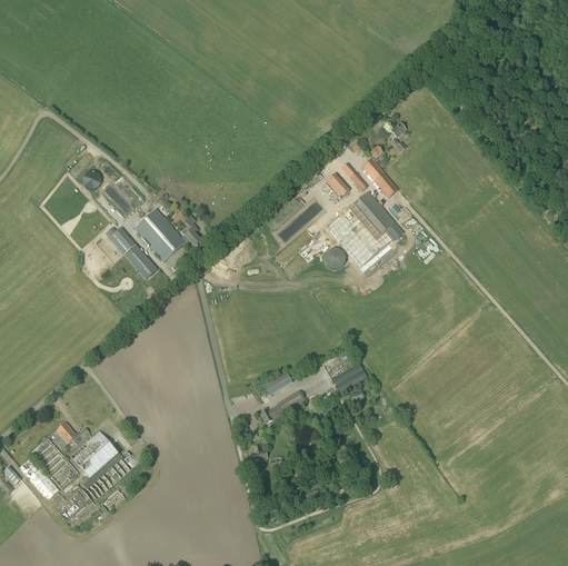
[(407,128),(401,121),(396,126),(395,126),(391,128),(398,136),(407,128)]
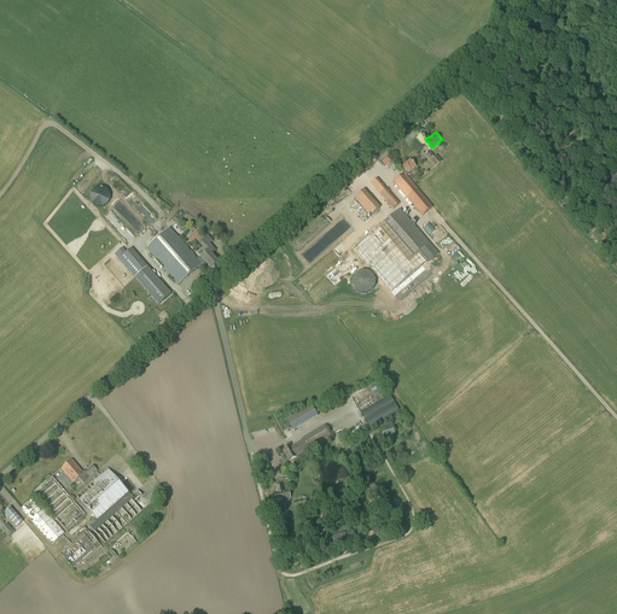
[(436,153),(431,147),(430,147),(426,151),(437,164),(443,158),(437,152),(436,153)]
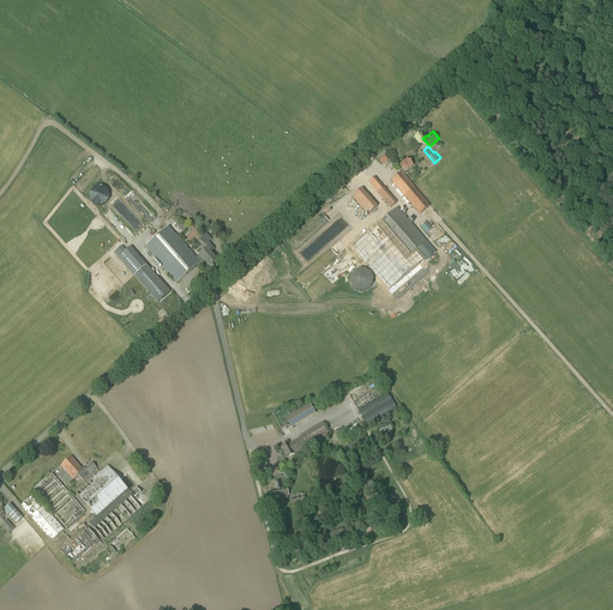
[(407,169),(415,162),(409,155),(401,162),(404,167),(403,169),(392,177),(421,211),(432,203),(406,171),(407,169)]
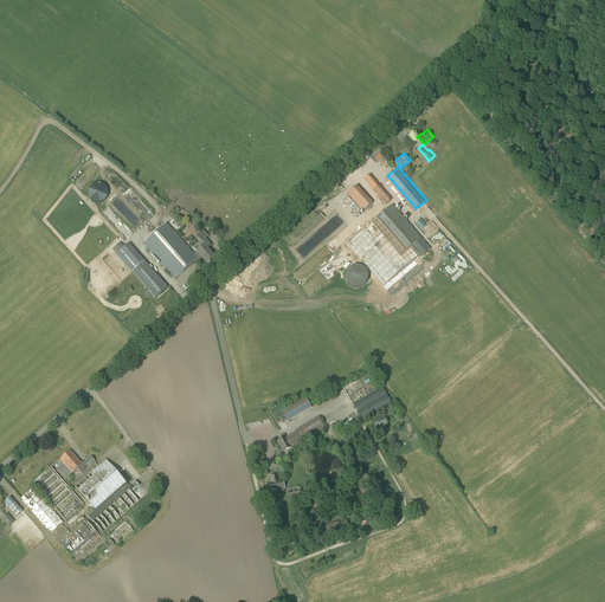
[(371,172),(365,176),(387,201),(392,196),(371,172)]
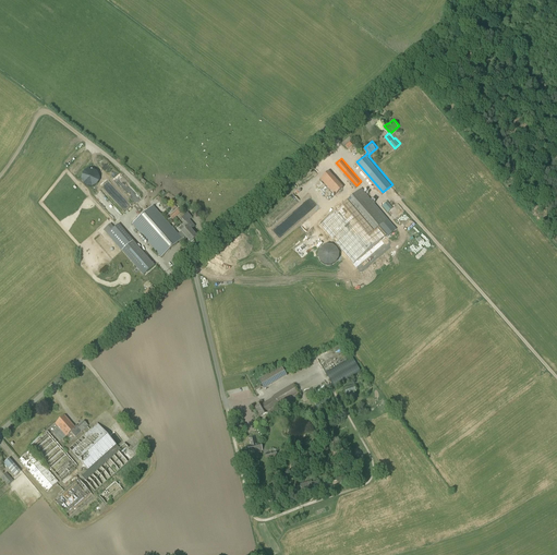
[(93,184),(97,182),(100,179),(100,173),(98,169),(95,167),(89,166),(85,168),(83,172),(82,177),(84,181),(88,183),(93,184)]
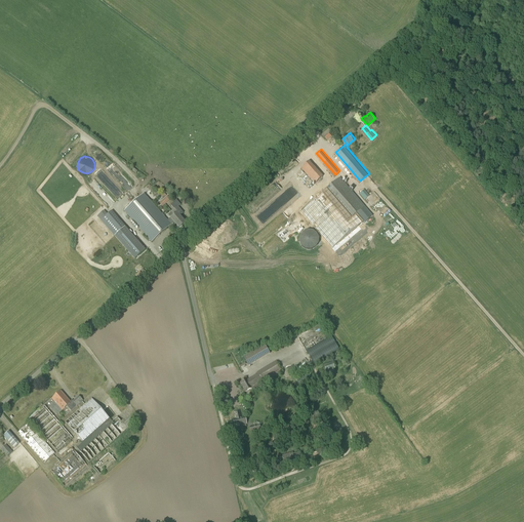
[(316,181),(324,173),(311,158),(303,165),(316,181)]
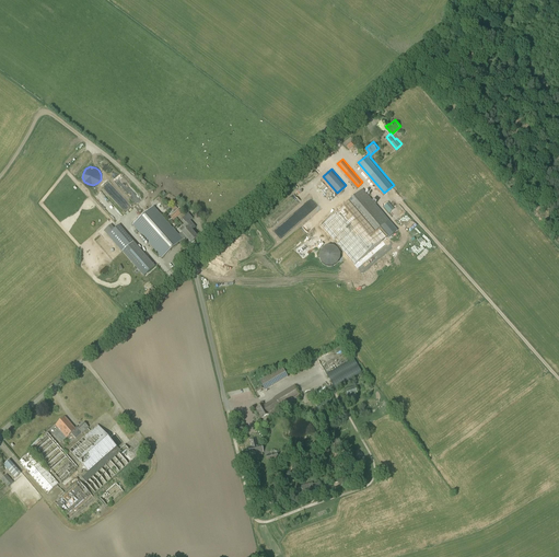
[(371,234),(391,218),(363,186),(345,202),(371,234)]
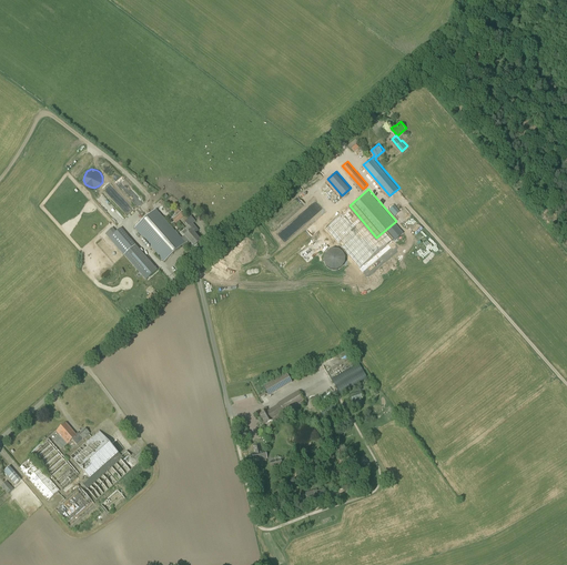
[(392,205),(397,212),(402,209),(397,202),(392,205)]
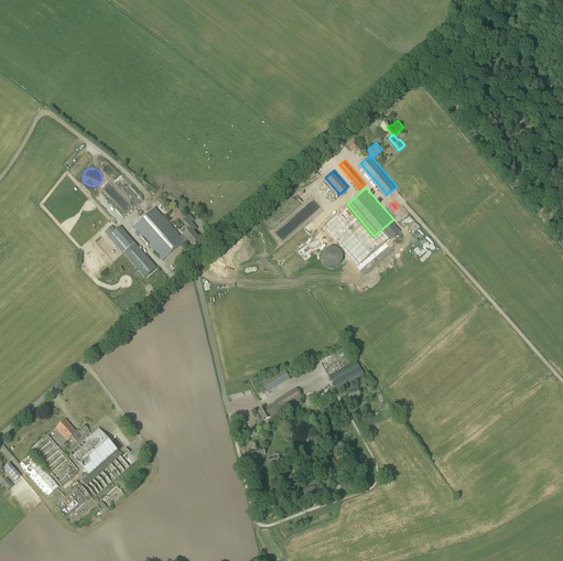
[(182,228),(184,232),(181,234),(168,218),(166,216),(155,205),(133,224),(163,258),(186,238),(188,239),(190,238),(194,243),(201,236),(194,229),(197,226),(192,219),(195,217),(191,212),(184,217),(188,222),(185,225),(182,228)]
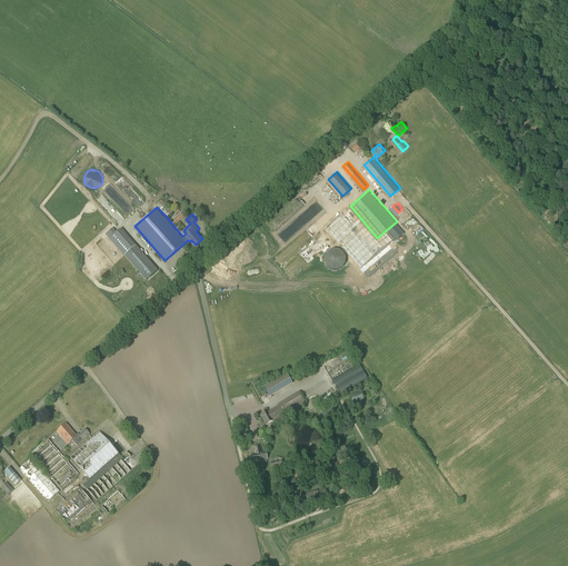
[(186,214),(182,210),(173,218),(177,221),(186,214)]
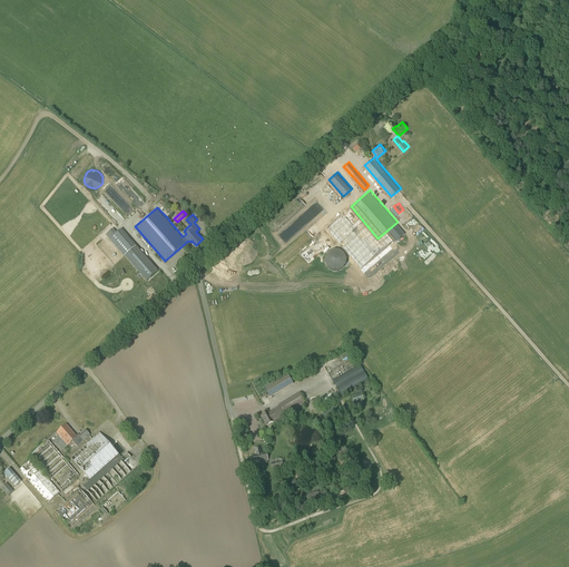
[(110,236),(126,254),(147,279),(158,269),(137,244),(121,226),(117,231),(114,226),(107,233),(110,236)]
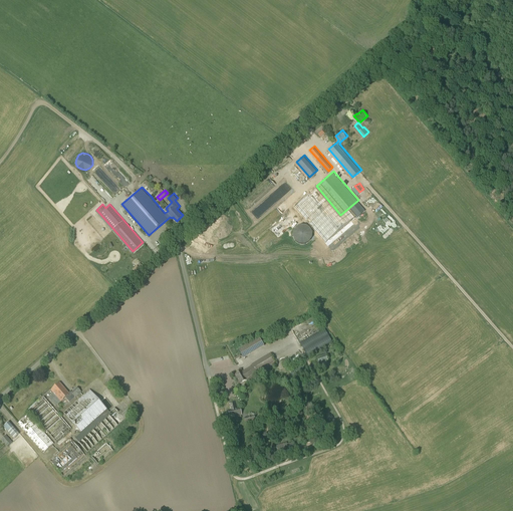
[(322,217),(318,220),(315,216),(313,217),(319,225),(329,217),(322,208),(319,210),(325,217),(323,218),(322,217)]
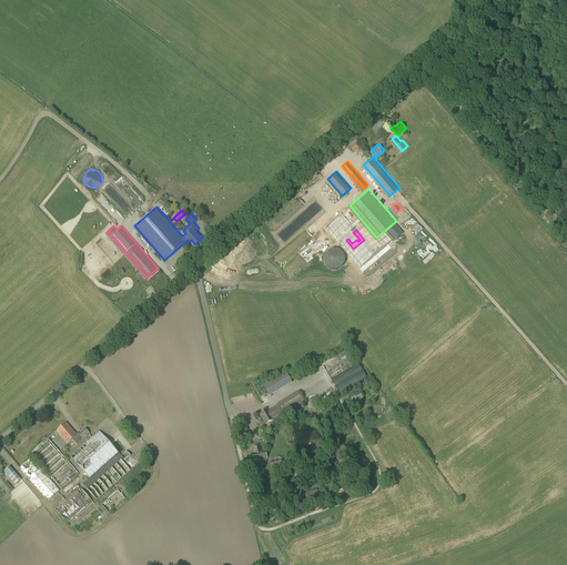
[(345,366),(337,370),(333,372),(337,382),(345,380),(343,375),(347,374),(345,370),(346,370),(345,366)]
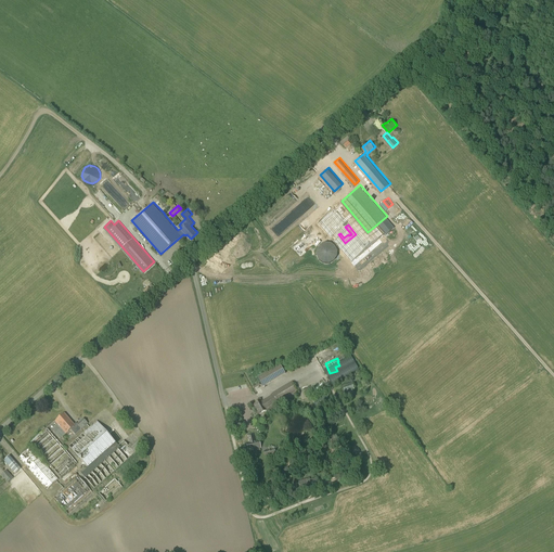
[(266,383),(288,371),(286,367),(262,379),(266,383)]
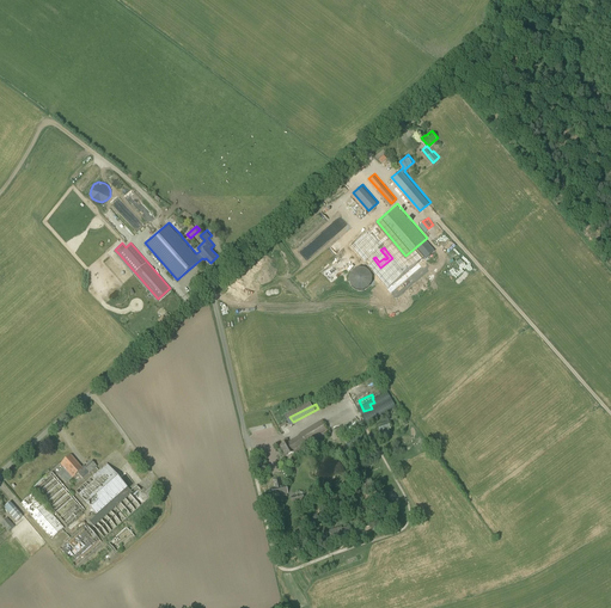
[(306,405),(288,412),(289,416),(307,409),(306,405)]
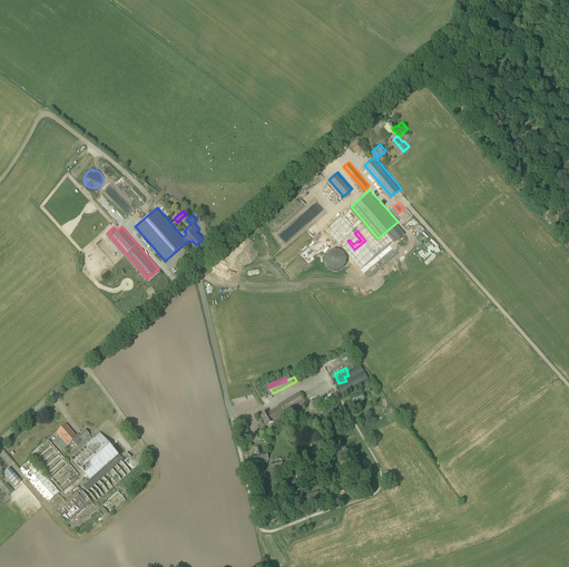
[(275,420),(306,402),(300,391),(280,402),(281,403),(271,409),(270,408),(262,413),(264,417),(264,416),(265,418),(264,419),(266,423),(274,419),(275,420)]
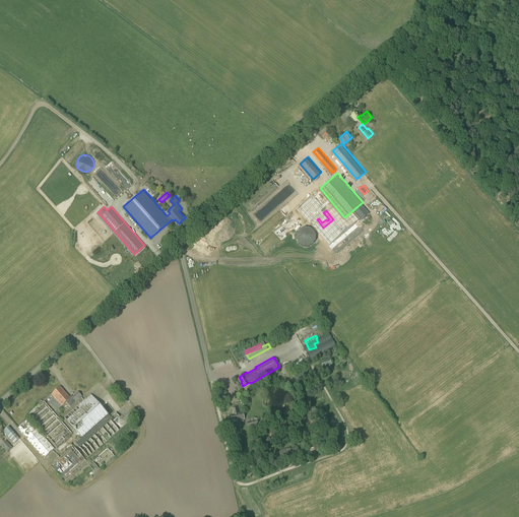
[(333,362),(331,357),(320,360),(322,366),(333,362)]
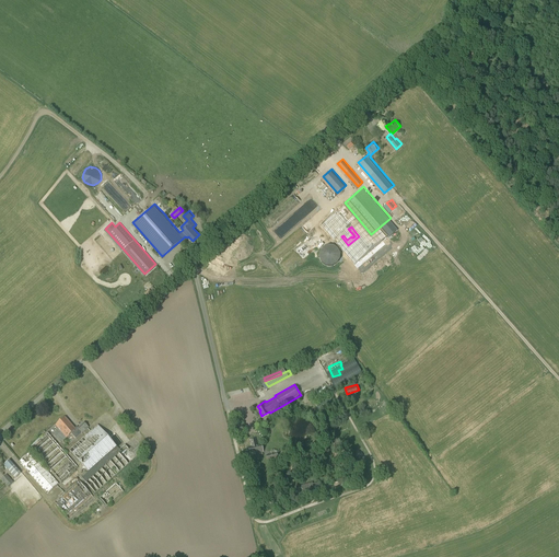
[(84,419),(77,427),(71,419),(66,414),(57,422),(59,426),(54,431),(61,440),(72,431),(77,436),(90,425),(84,419)]
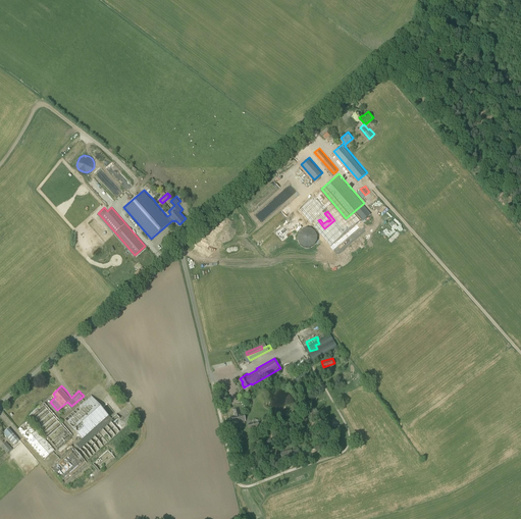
[(58,447),(73,432),(45,400),(30,414),(58,447)]
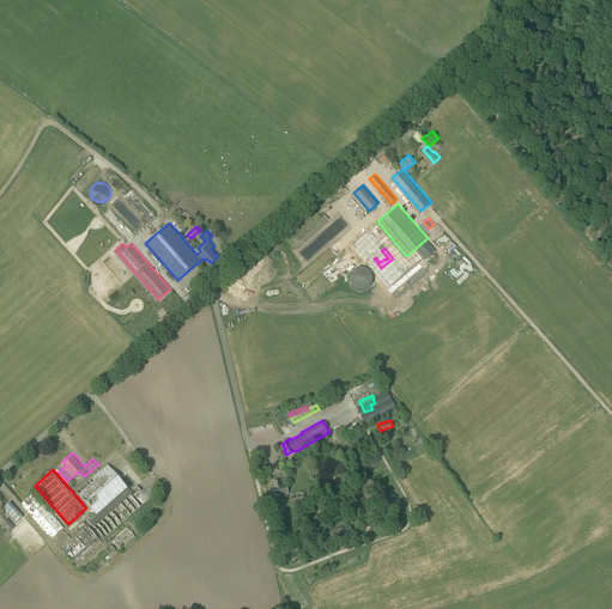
[(283,483),(280,476),(274,477),(277,483),(276,483),(276,486),(274,486),(277,494),(289,492),(286,482),(283,483)]
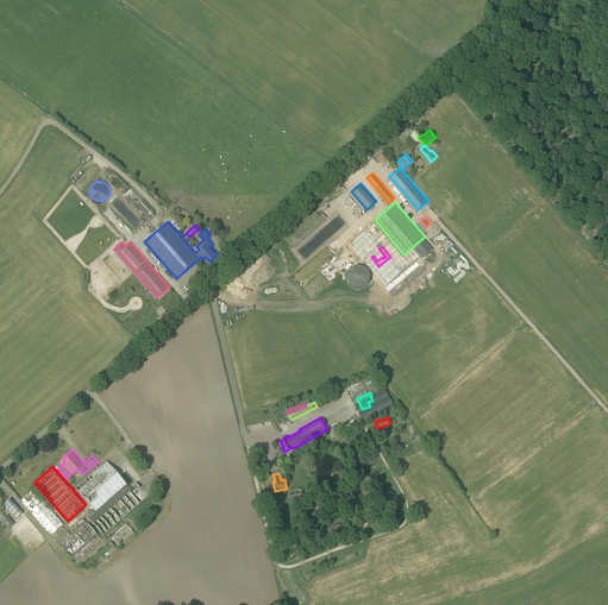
[(154,480),(145,487),(150,492),(158,485),(154,480)]
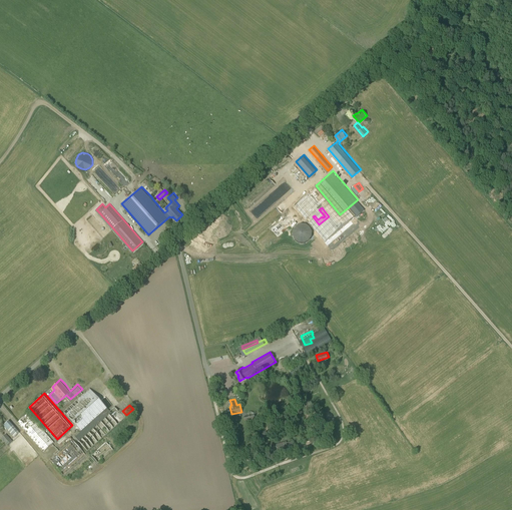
[(245,420),(257,418),(254,410),(250,411),(250,413),(244,414),(245,420)]
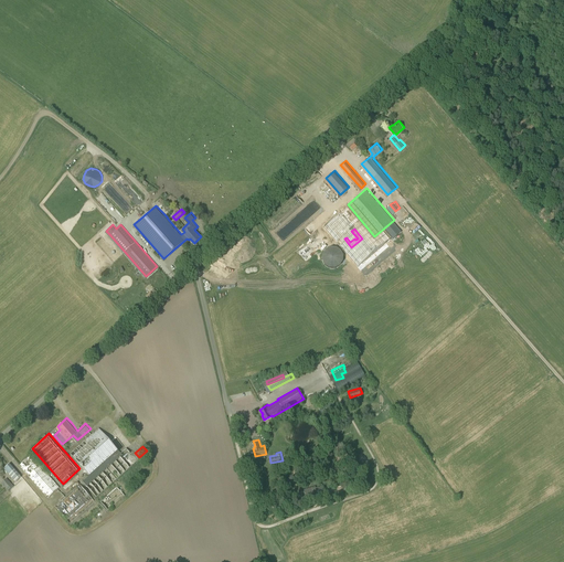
[(49,496),(61,485),(32,453),(20,463),(49,496)]
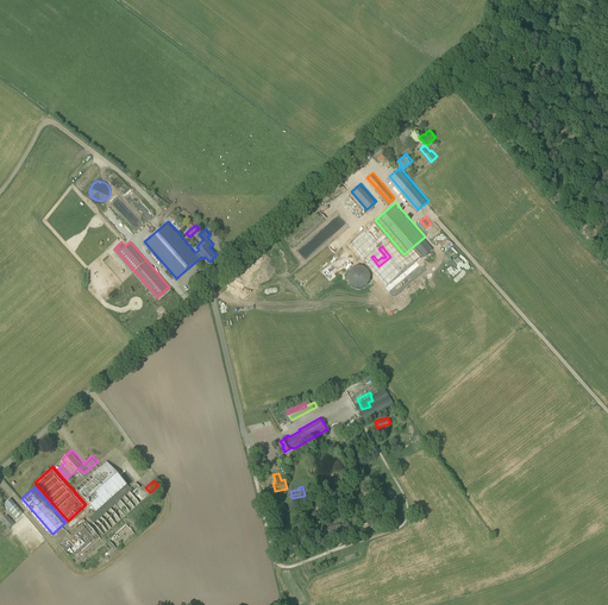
[(7,512),(2,517),(7,524),(10,527),(16,521),(7,512)]
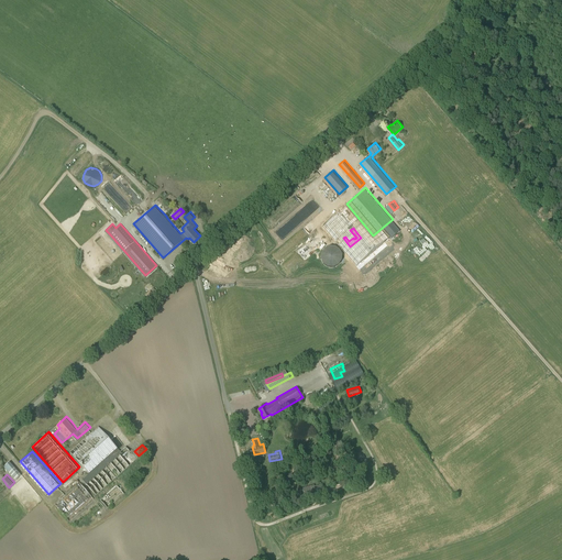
[(70,519),(70,518),(95,496),(79,480),(55,502),(70,519)]
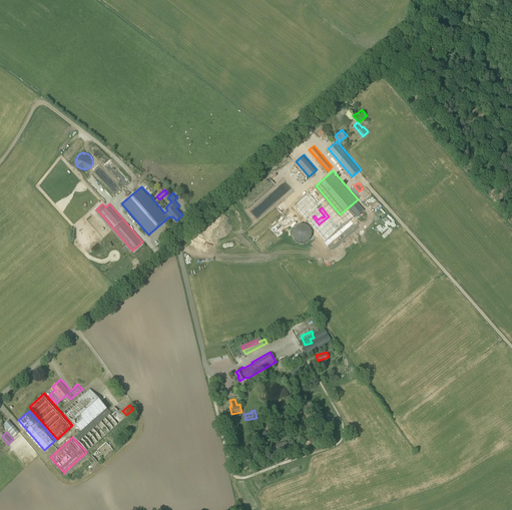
[(114,447),(107,439),(88,456),(93,462),(97,459),(98,460),(98,461),(114,447)]
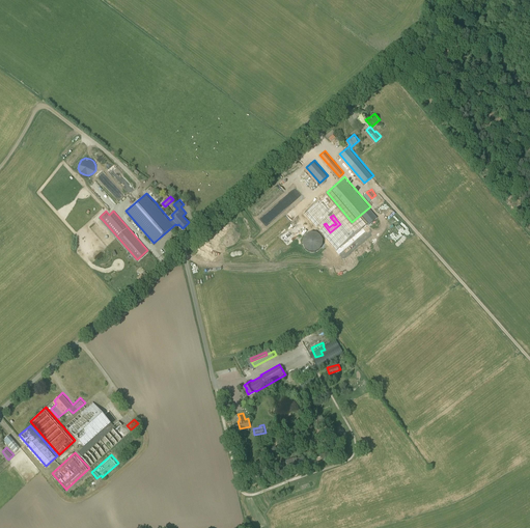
[(297,454),(281,459),(283,465),(287,464),(288,466),(294,465),(293,462),(299,461),(299,462),(301,462),(305,461),(304,454),(300,455),(297,455),(297,454)]
